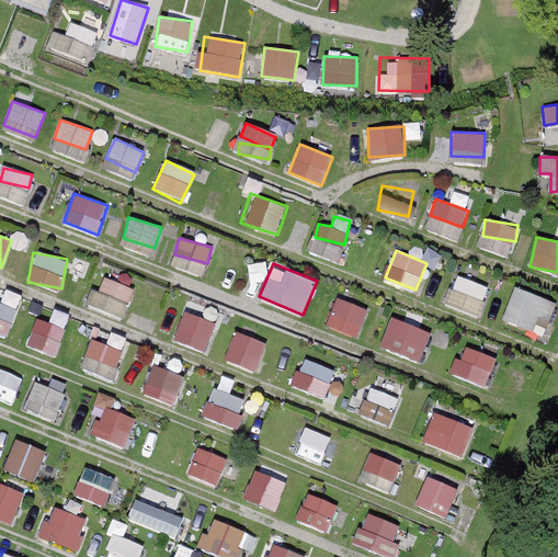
[(103,276),(97,293),(128,305),(134,288),(103,276)]
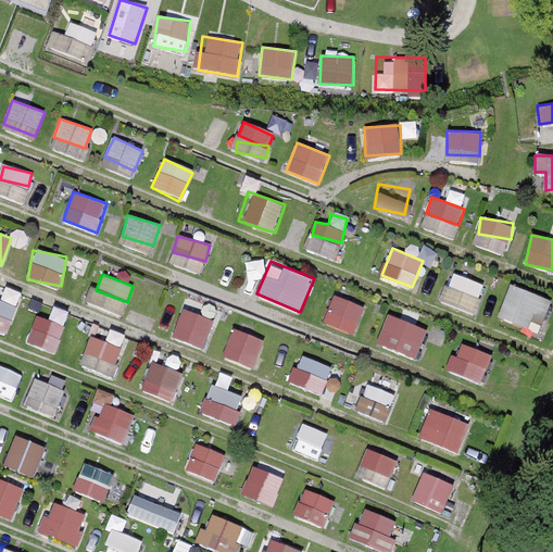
[(476,311),(482,281),(449,274),(442,302),(476,311)]
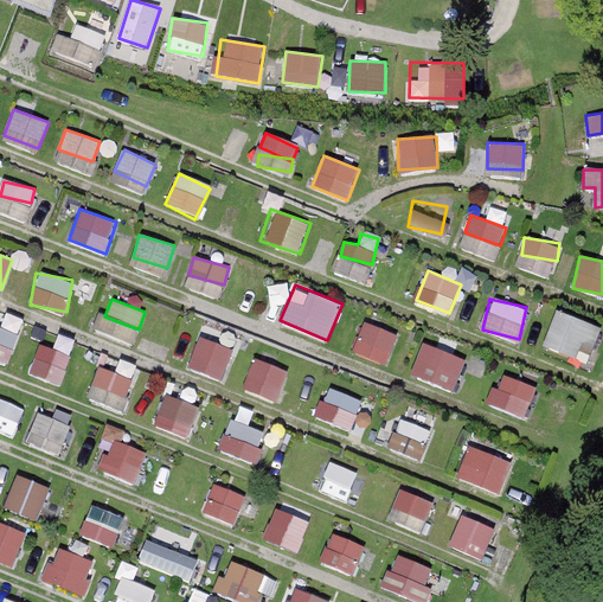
[(602,328),(557,312),(544,345),(590,363),(602,328)]
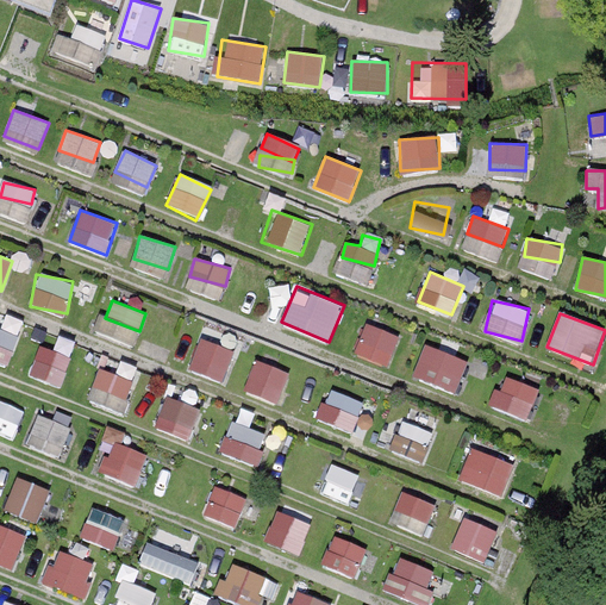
[(362,322),(351,349),(391,363),(400,335),(362,322)]
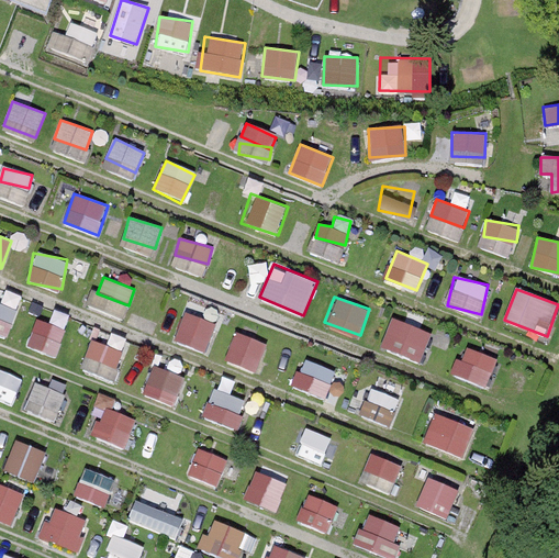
[(0,325),(11,330),(18,310),(0,303),(0,325)]
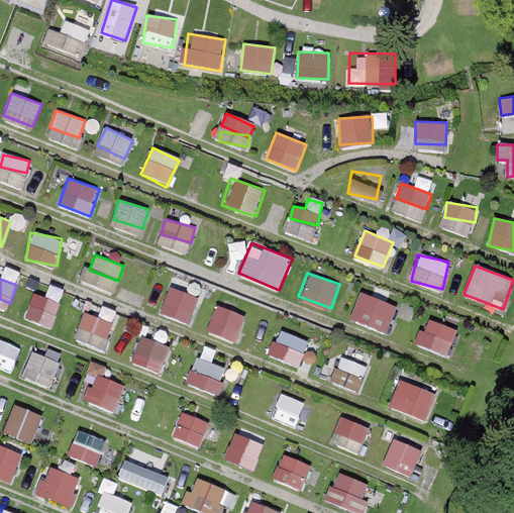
[(189,323),(200,298),(170,286),(160,312),(189,323)]
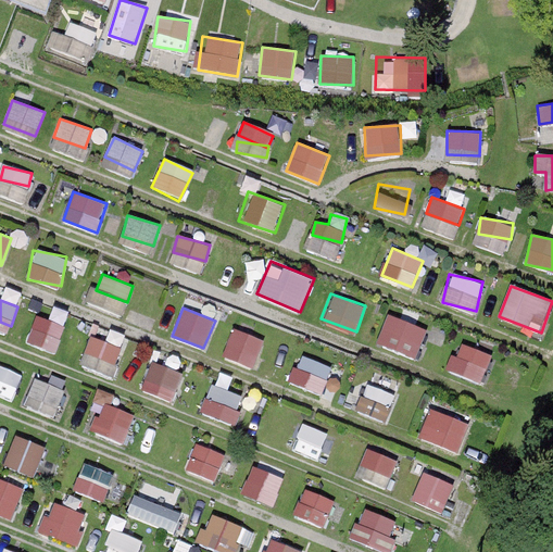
[(388,314),(376,345),(415,361),(428,330),(388,314)]
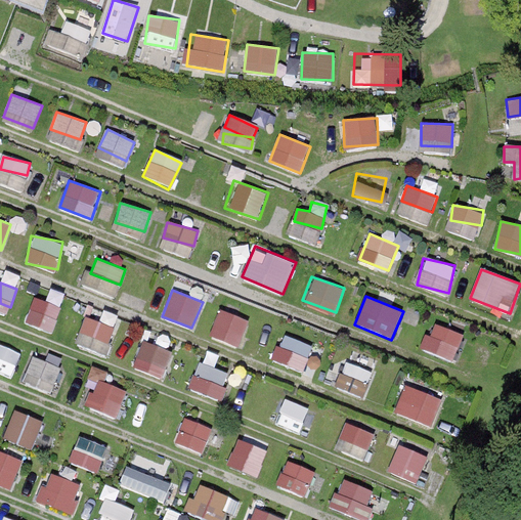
[(53,330),(59,305),(32,299),(27,323),(53,330)]
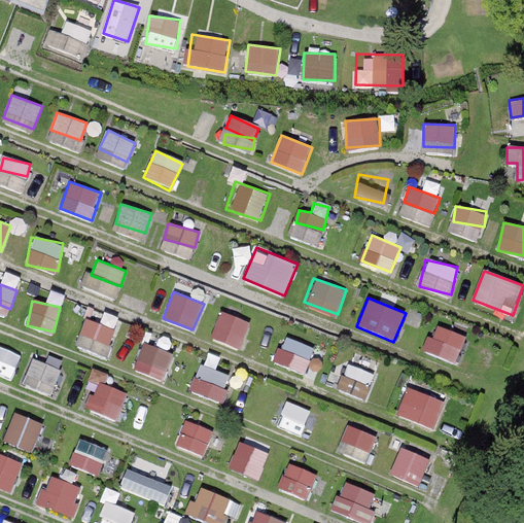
[(93,307),(83,337),(109,345),(119,314),(93,307)]
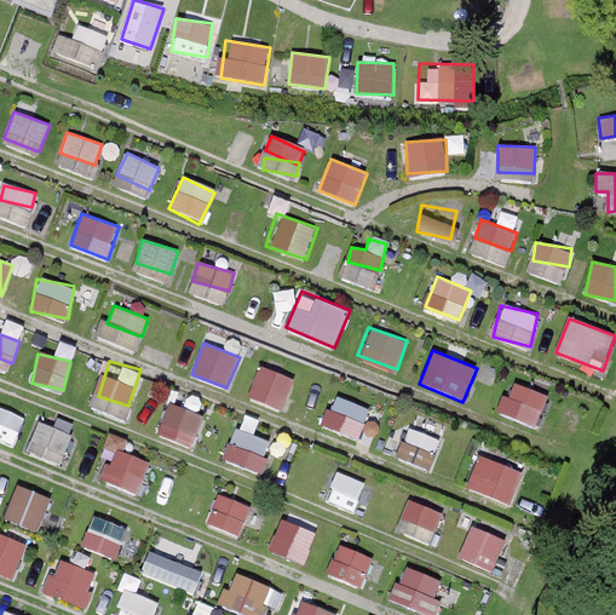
[(262,365),(247,396),(283,411),(297,380),(262,365)]
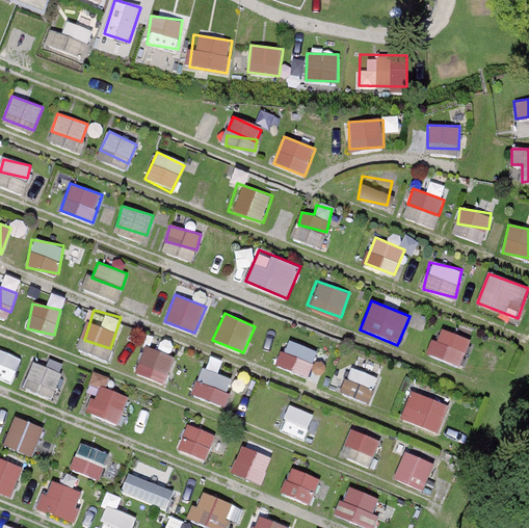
[(427,354),(461,366),(471,340),(437,327),(427,354)]
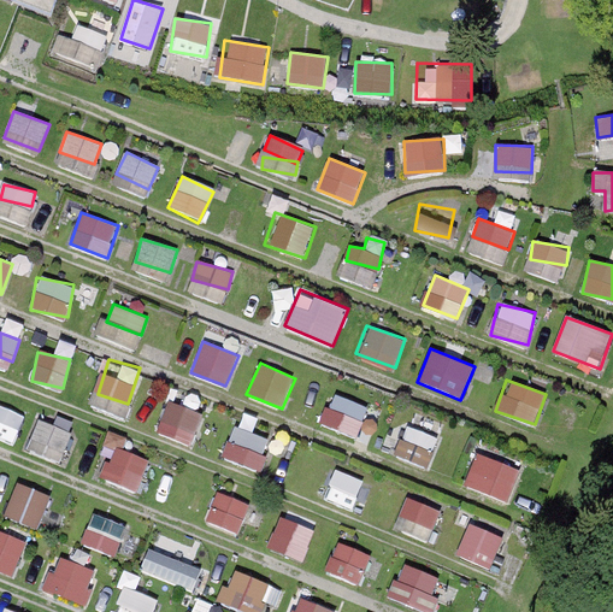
[(192,445),(204,412),(169,400),(158,433),(192,445)]
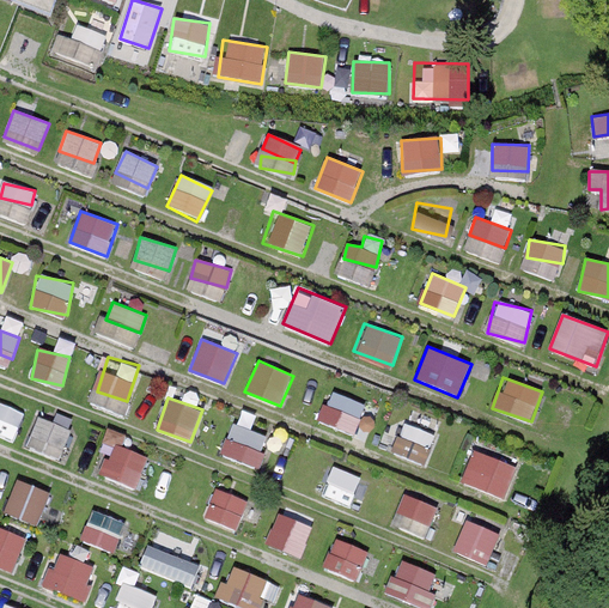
[(0,433),(12,439),(24,411),(0,400),(0,433)]
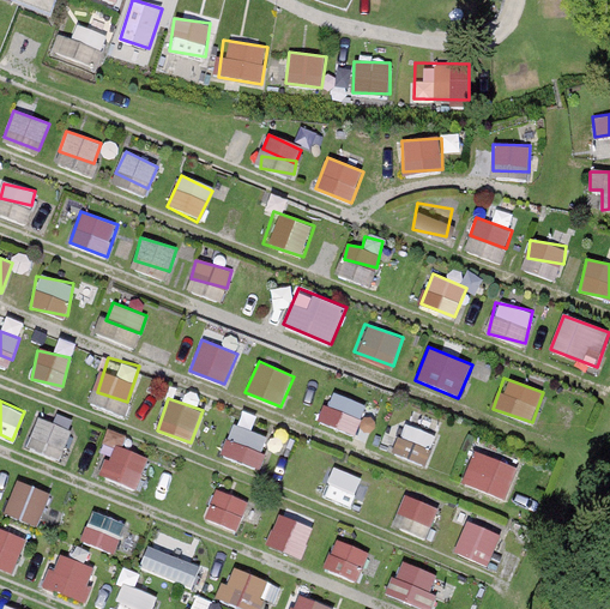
[(38,417),(28,445),(61,457),(72,429),(38,417)]
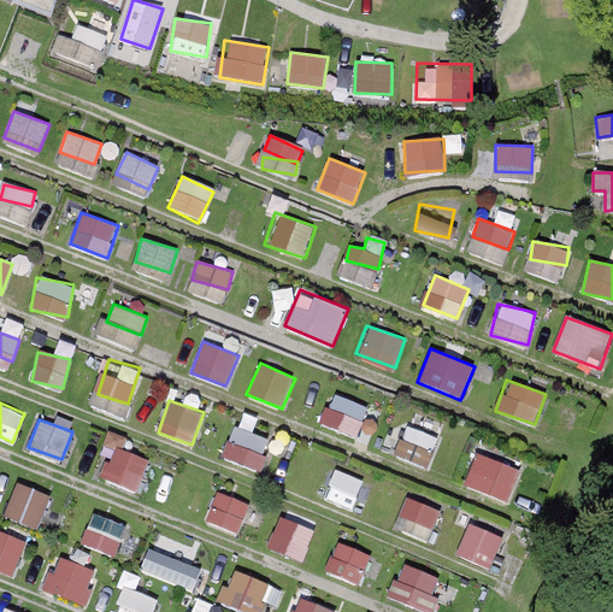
[(260,471),(271,440),(233,427),(222,457),(260,471)]
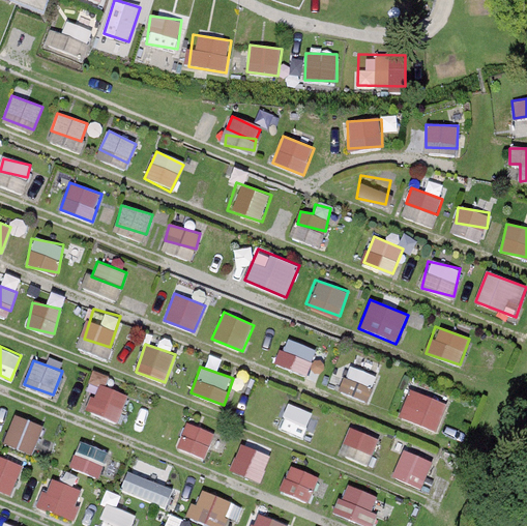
[(97,383),(87,411),(119,422),(128,395),(97,383)]
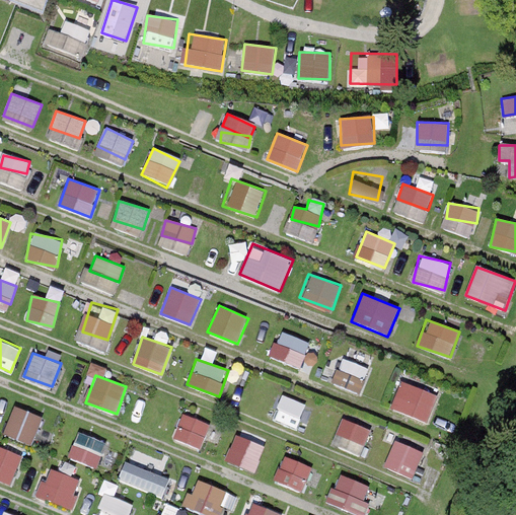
[(390,406),(429,423),(440,396),(401,380),(390,406)]
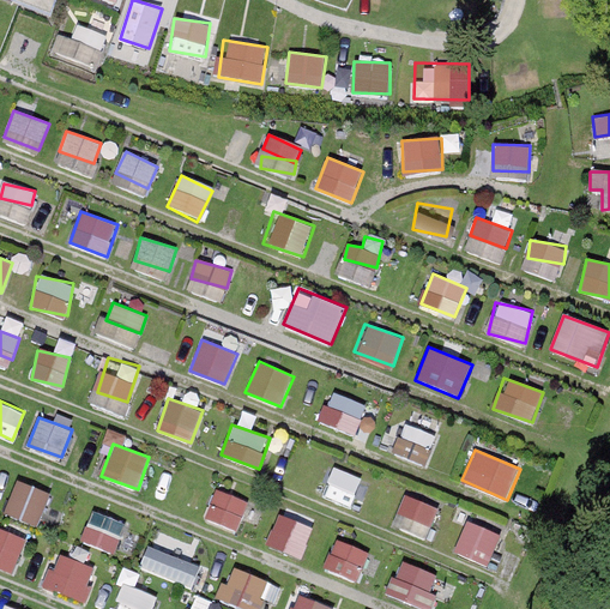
[(328,465),(319,488),(356,501),(364,478),(328,465)]
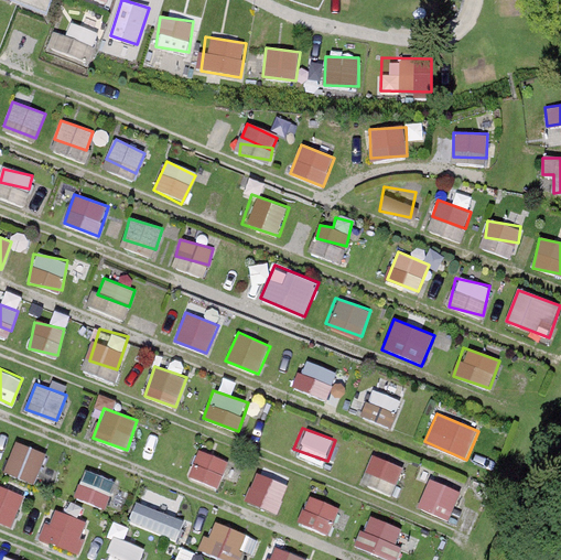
[(40,483),(42,472),(50,474),(54,452),(11,442),(3,474),(40,483)]
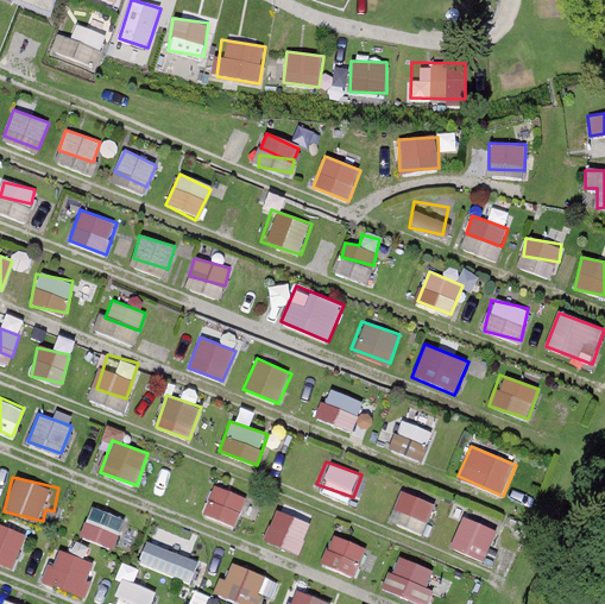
[(203,516),(239,524),(246,494),(210,485),(203,516)]
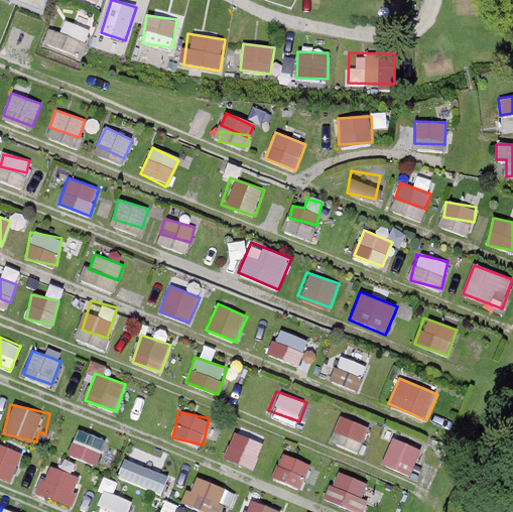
[(362,443),(369,426),(340,416),(334,433),(362,443)]
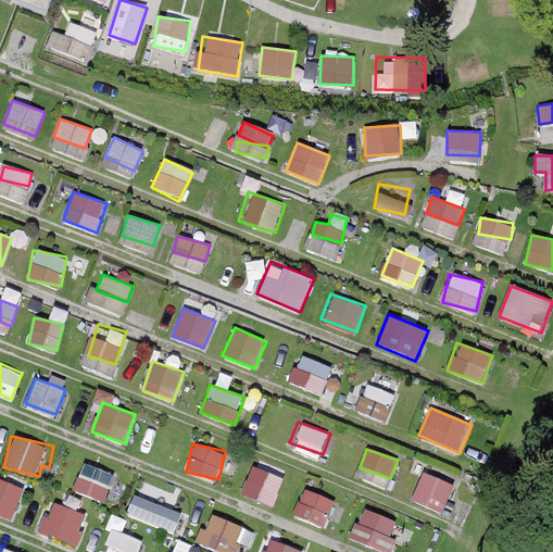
[(104,501),(115,475),(83,462),(72,488),(104,501)]
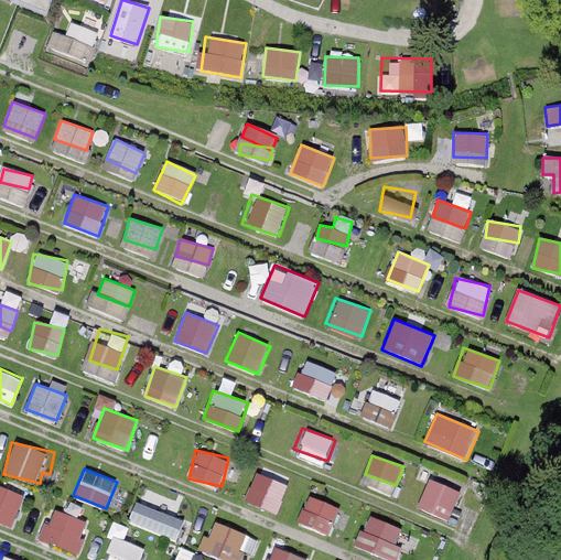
[(430,476),(416,506),(448,521),(462,492),(430,476)]
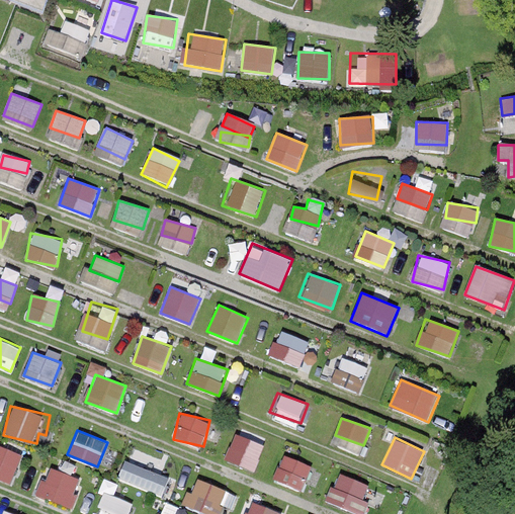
[(0,480),(14,483),(20,449),(0,445),(0,480)]
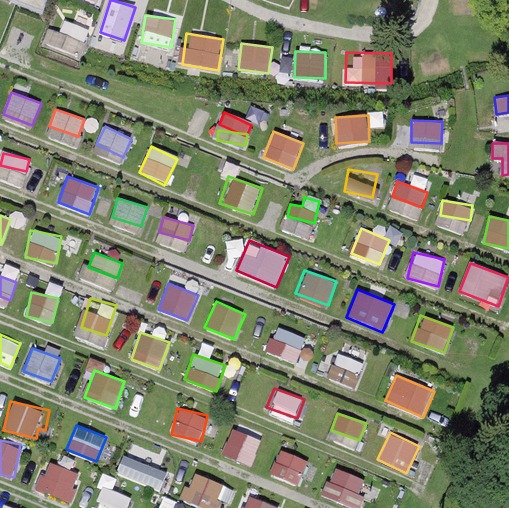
[(269,475),(299,485),(308,459),(278,449),(269,475)]
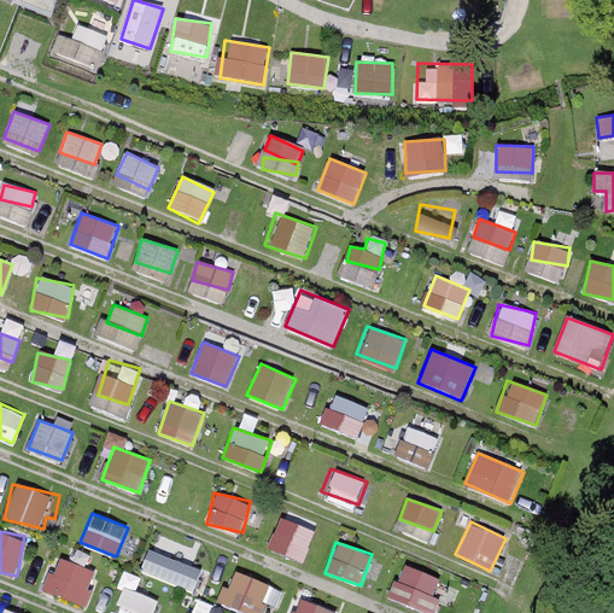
[(196,589),(203,565),(147,549),(140,572),(196,589)]
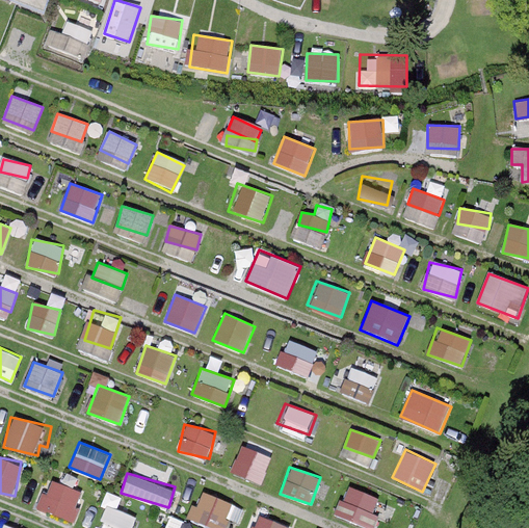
[(37,507),(72,521),(83,492),(50,478),(37,507)]
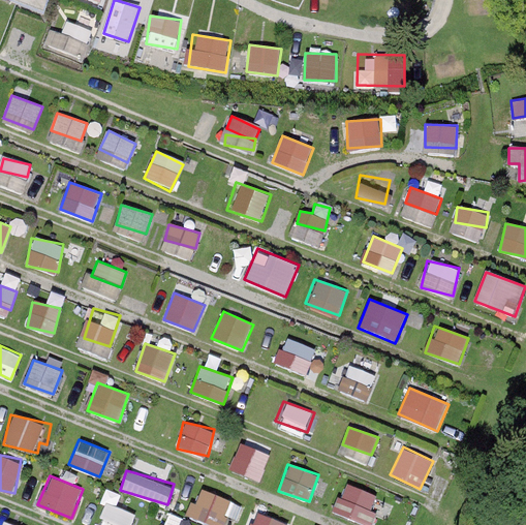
[(372,520),(378,491),(341,485),(336,514),(372,520)]
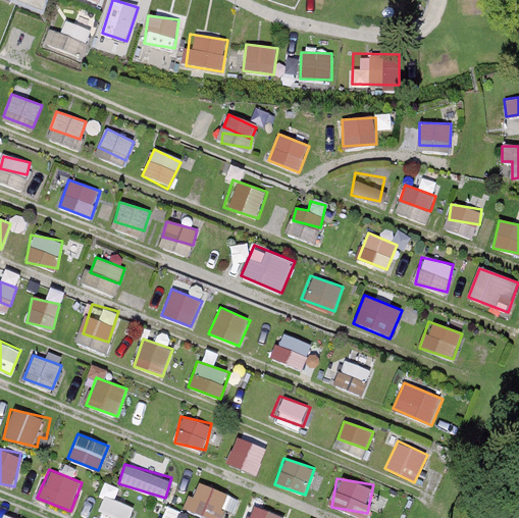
[(210,517),(219,517),(228,495),(196,483),(187,510),(210,517)]
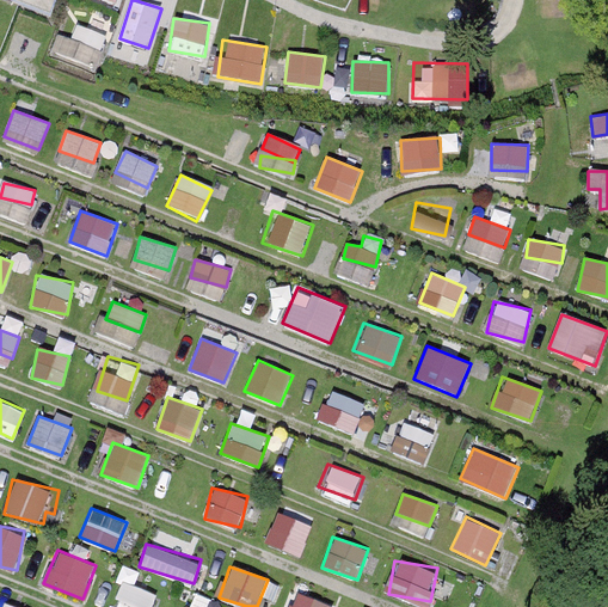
[(114,606),(148,606),(153,589),(121,581),(114,606)]
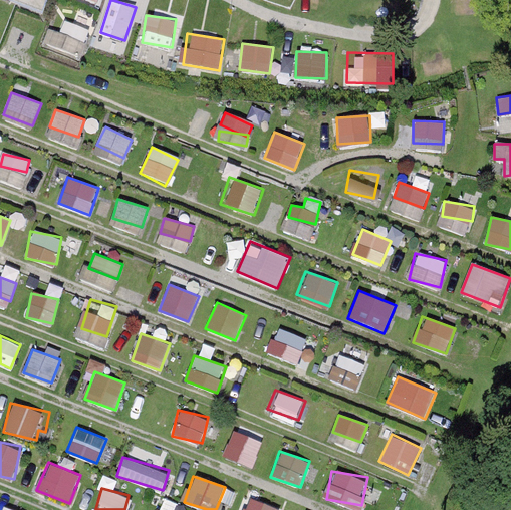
[(246,499),(242,509),(279,509),(280,509),(246,499)]
